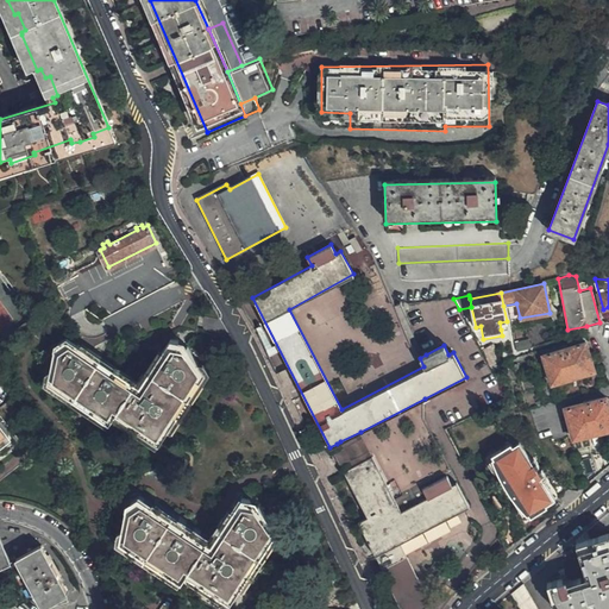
[(402,303),(396,306),(418,352),(420,351),(402,303)]
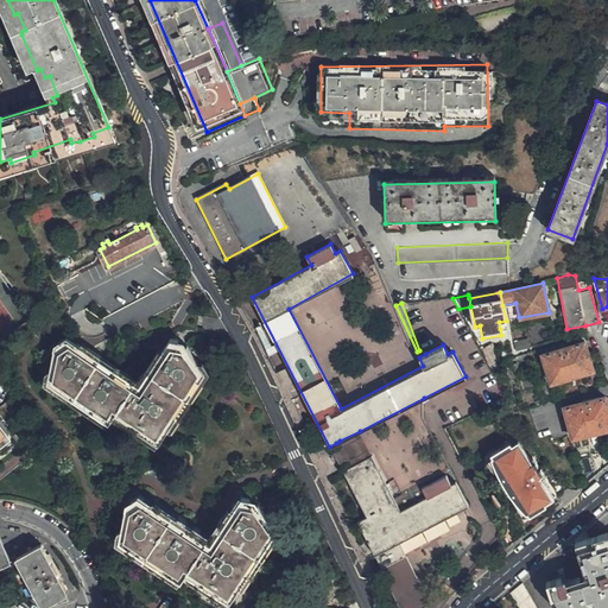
[(514,318),(506,321),(499,322),(500,329),(515,325),(514,318)]
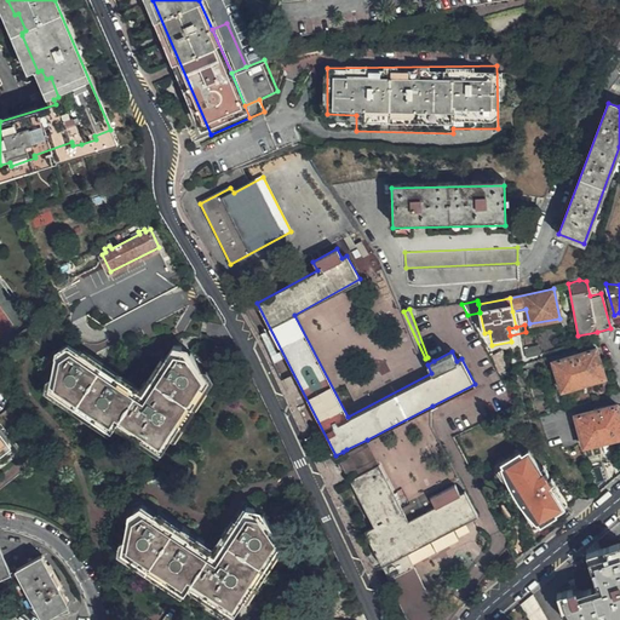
[(160,452),(208,377),(190,350),(184,349),(183,345),(178,344),(173,344),(143,390),(69,342),(61,346),(59,352),(56,355),(49,388),(110,429),(115,422),(126,428),(160,452)]
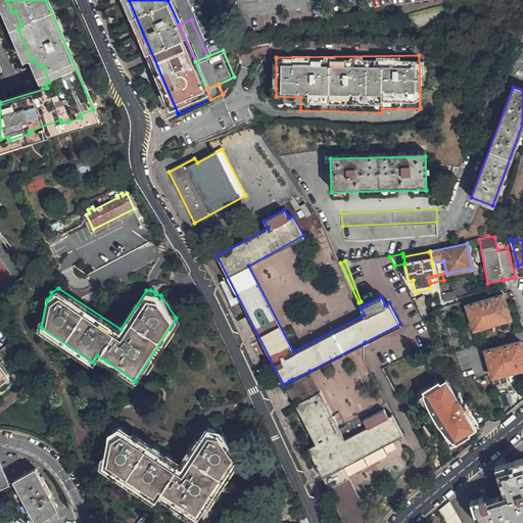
[(506,302),(503,292),(466,304),(473,329),(478,328),(510,318),(506,302)]
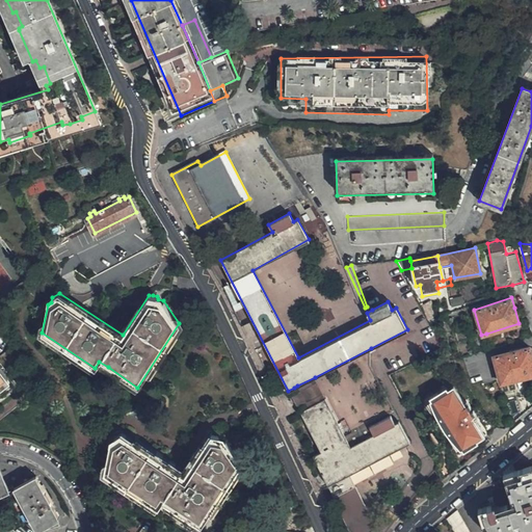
[(531,373),(531,360),(529,347),(494,356),(499,382),(531,373)]
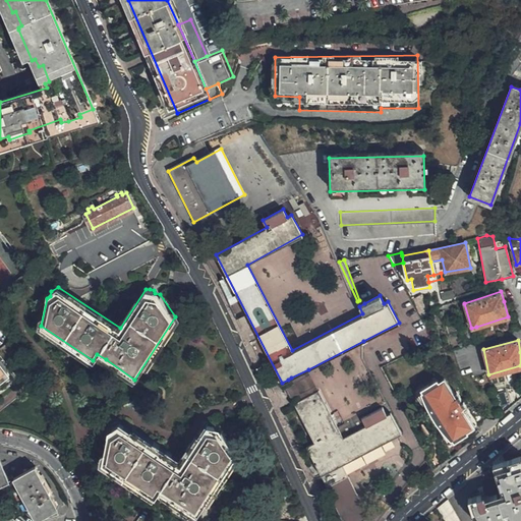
[(0,359),(0,377),(8,370),(0,359)]
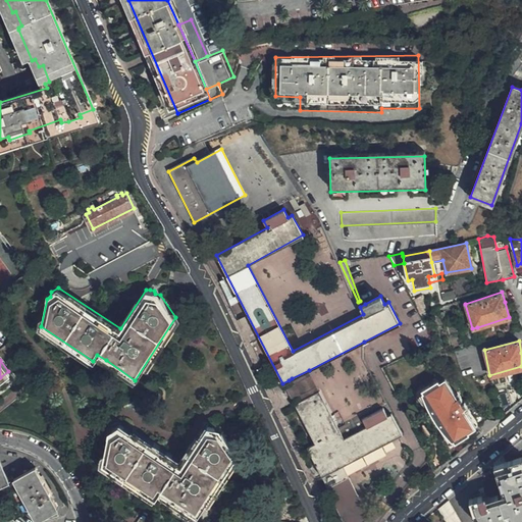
[(300,395),(302,400),(319,390),(309,370),(292,378),(294,383),(290,385),(296,398),(300,395)]
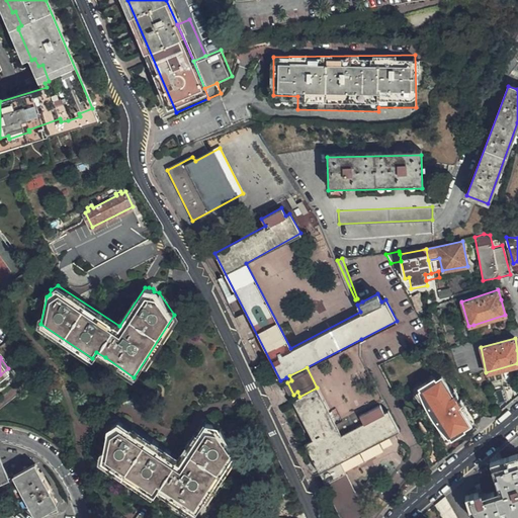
[(417,386),(419,390),(423,395),(422,396),(425,401),(429,406),(428,407),(436,420),(437,419),(441,425),(445,430),(446,429),(449,434),(451,437),(464,429),(463,427),(471,422),(440,374),(435,377),(433,375),(417,386)]
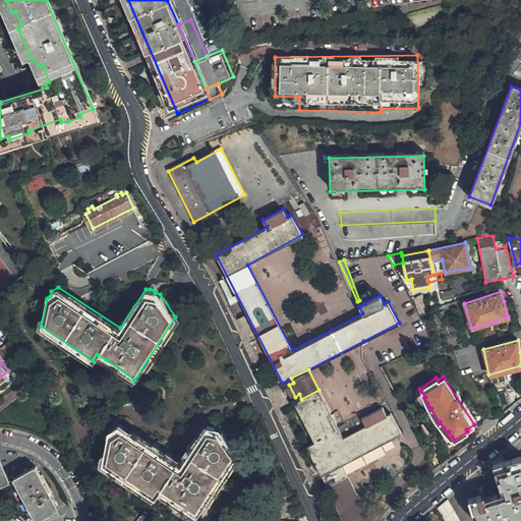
[(357,520),(368,516),(342,465),(402,435),(391,413),(387,415),(383,407),(362,418),(365,426),(344,438),(319,390),(301,399),(293,404),(313,443),(306,447),(343,520),(357,520)]
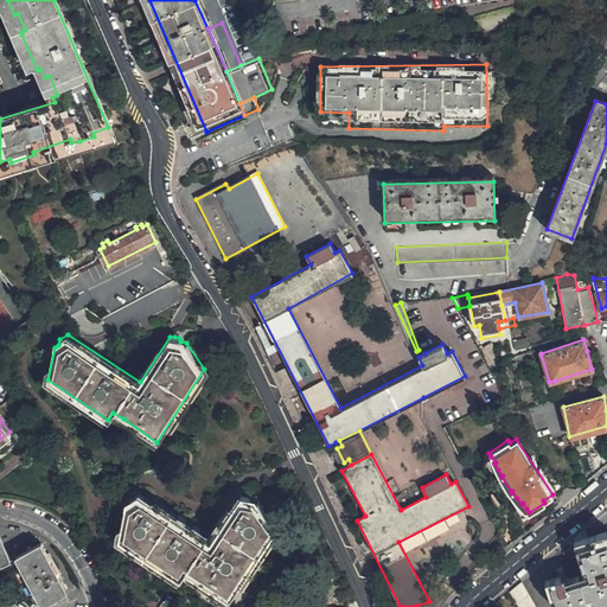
[(496,462),(491,457),(485,460),(493,472),(498,470),(494,464),(496,462)]
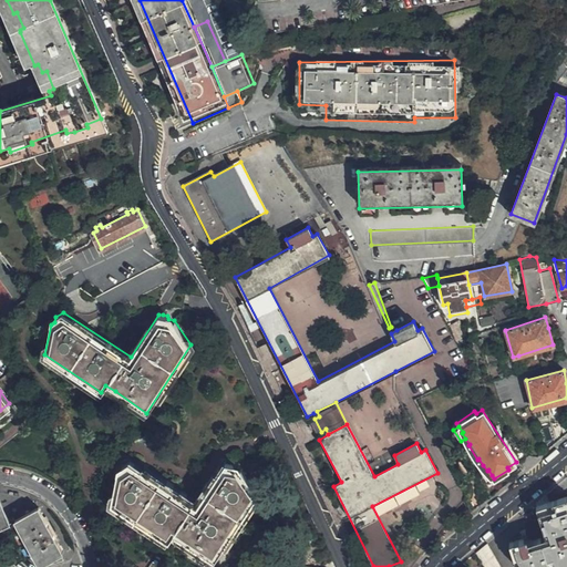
[(477,460),(468,445),(464,449),(473,462),(477,460)]
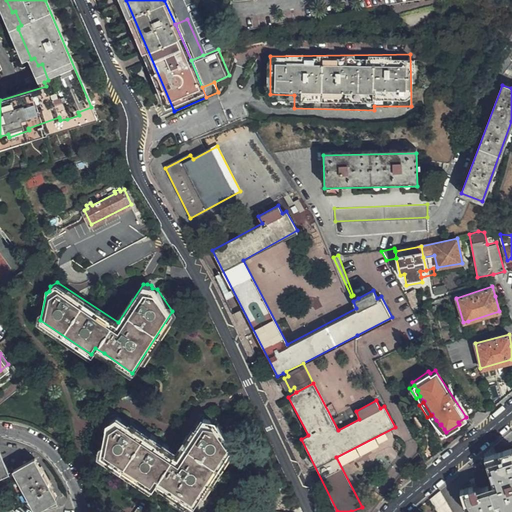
[(193,506),(231,445),(217,424),(213,423),(209,418),(202,418),(176,457),(125,424),(115,418),(110,422),(110,426),(106,430),(101,453),(101,456),(152,489),(157,482),(193,506)]
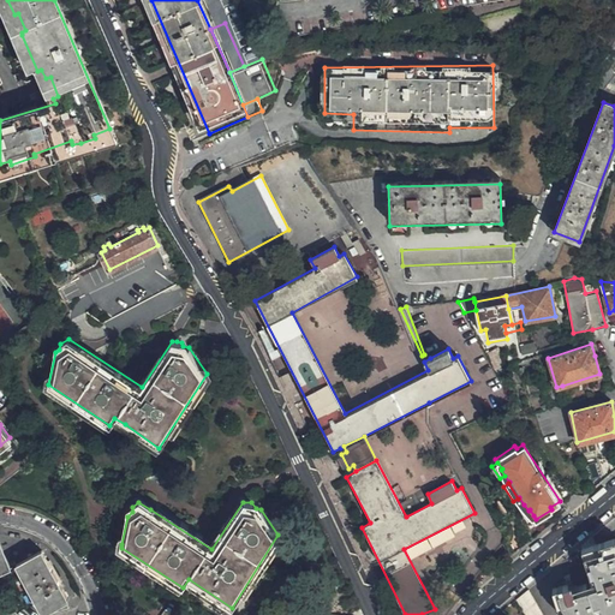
[(529,519),(533,515),(530,509),(529,511),(524,505),(521,507),(529,519)]
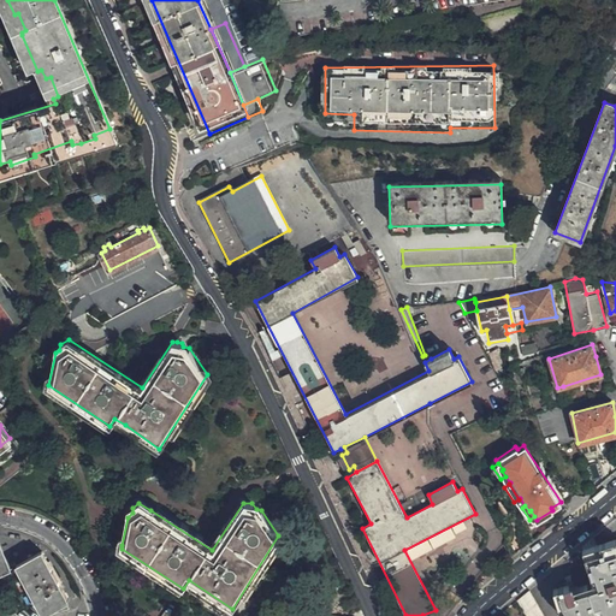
[(596,545),(593,537),(581,546),(584,554),(584,555),(593,587),(587,590),(585,582),(573,586),(572,581),(567,582),(567,586),(552,591),(558,606),(564,615),(592,615),(598,615),(597,609),(603,608),(604,615),(615,615),(615,542),(615,539),(596,545)]
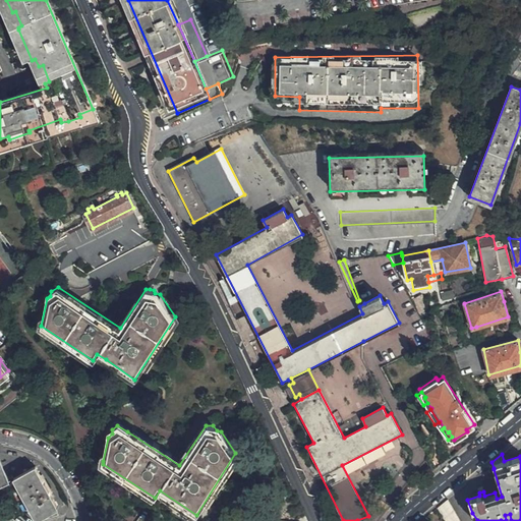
[(0,484),(8,481),(0,461),(0,484)]
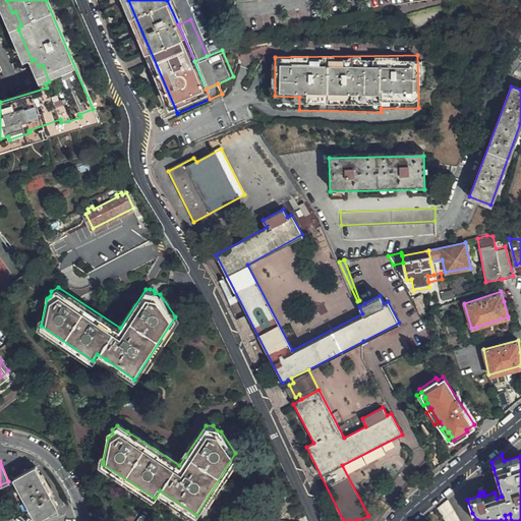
[(57,506),(48,487),(36,466),(18,475),(14,478),(36,518),(57,506)]
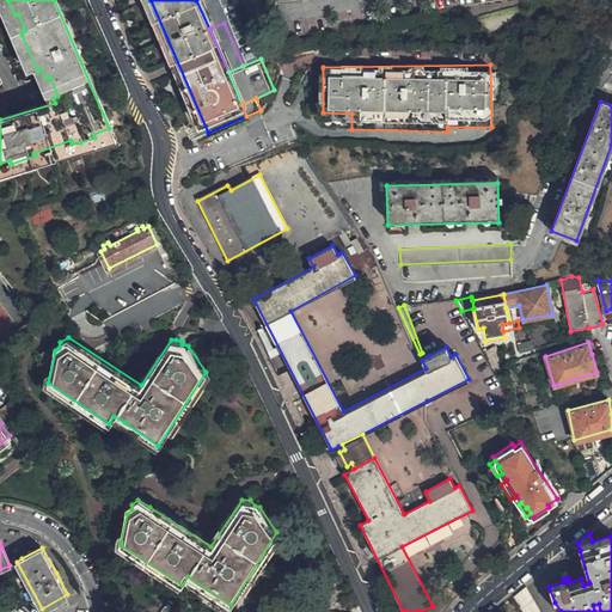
[(513,597),(521,611),(540,611),(526,587),(513,597)]
